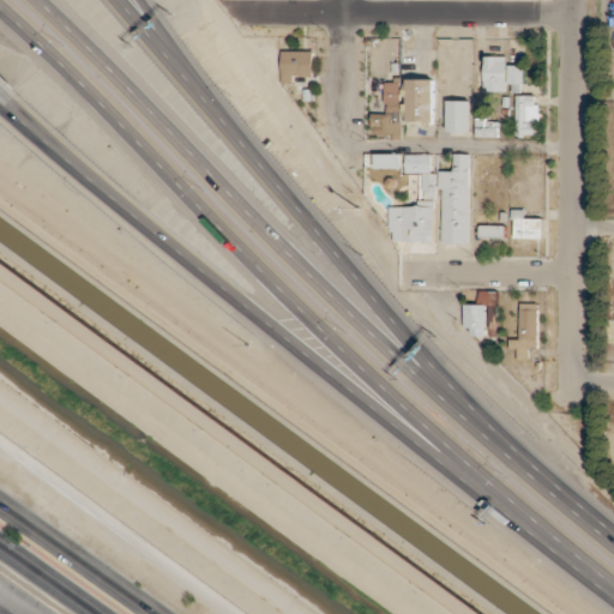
[(313,50),(282,52),(282,84),(293,84),(293,77),(313,77),(313,50)]
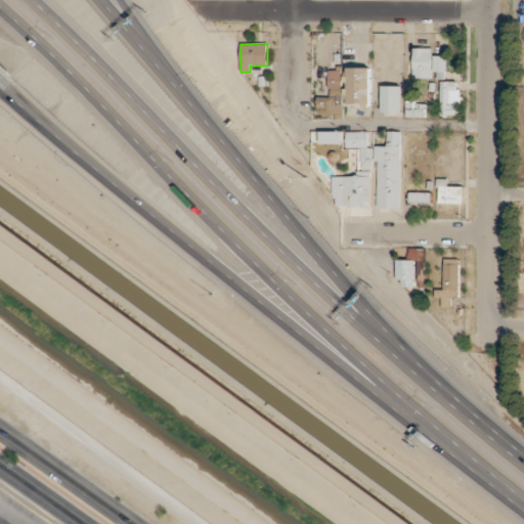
[(433,78),(433,72),(447,72),(447,55),(433,55),(433,48),(412,48),(413,79),(433,78)]
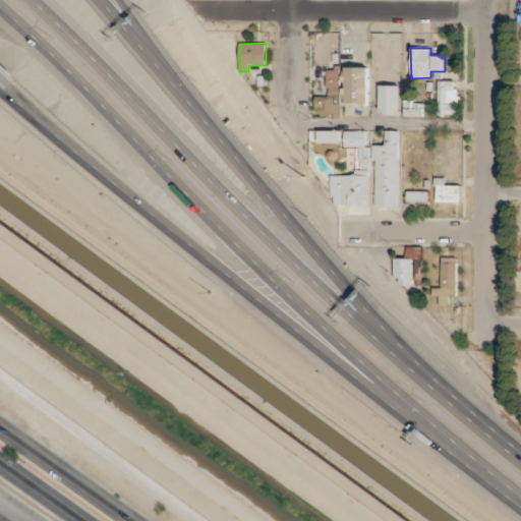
[(368,67),(346,67),(346,104),(368,104),(368,67)]
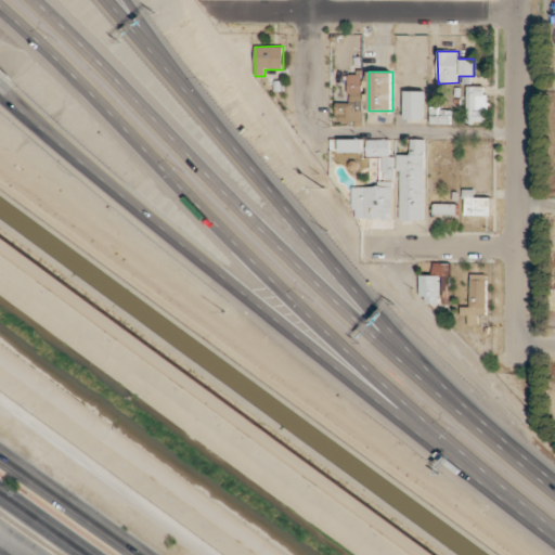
[(337,123),(363,121),(362,74),(348,74),(349,103),(336,103),(337,123)]
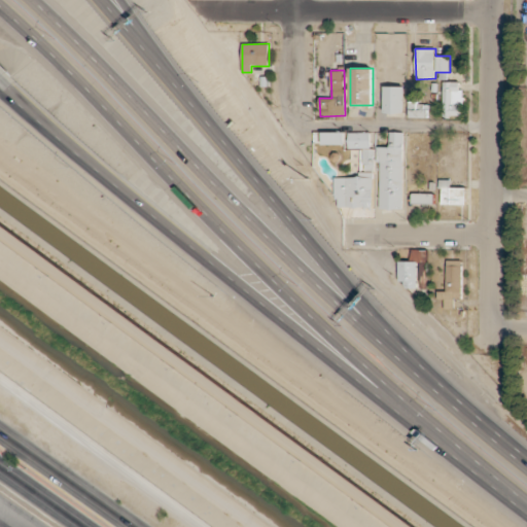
[(462,81),(444,81),(443,116),(461,116),(462,81)]
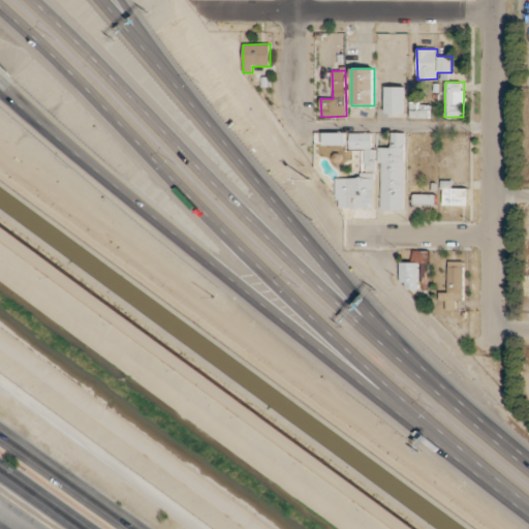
[(384,114),(405,115),(405,87),(385,87),(384,114)]
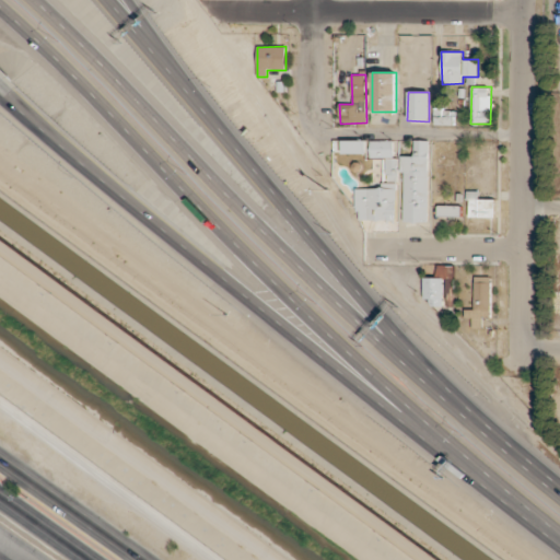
[(453,125),(453,109),(434,109),(434,125),(453,125)]
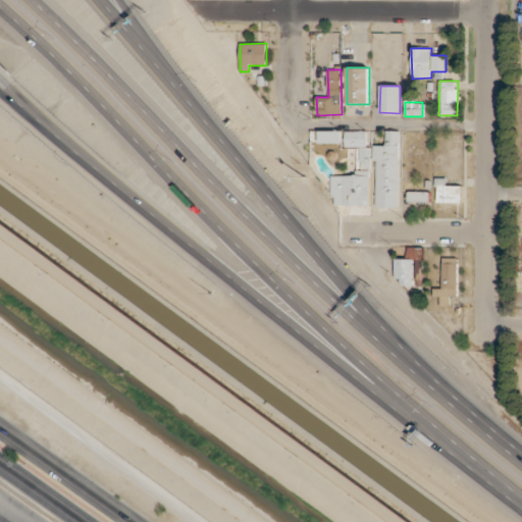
[(318,131),(318,144),(342,144),(341,131),(318,131)]
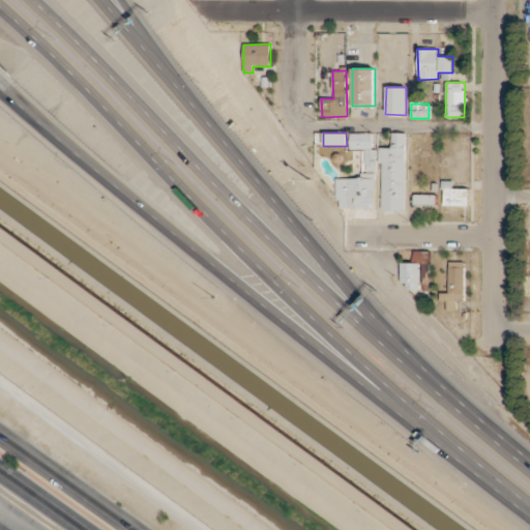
[(350,134),(350,149),(372,149),(372,133),(350,134)]
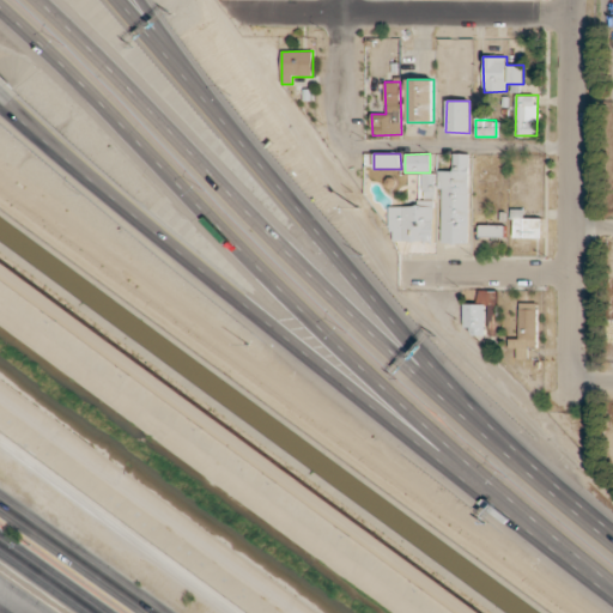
[(469,153),(453,153),(453,171),(442,171),(441,243),(468,244),(469,153)]
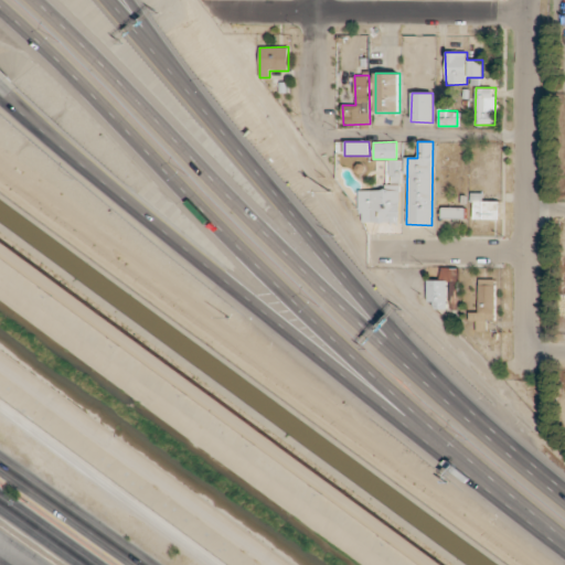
[(359,189),(359,223),(400,223),(400,160),(390,160),(390,189),(359,189)]
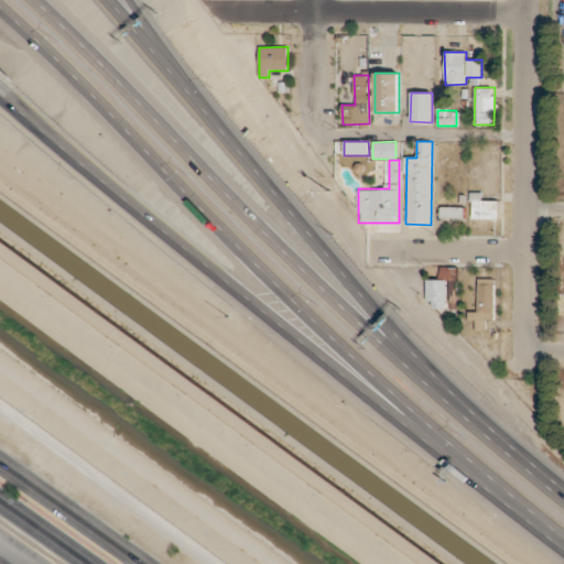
[(499,218),(498,201),(481,201),(481,193),(472,193),(472,219),(499,218)]
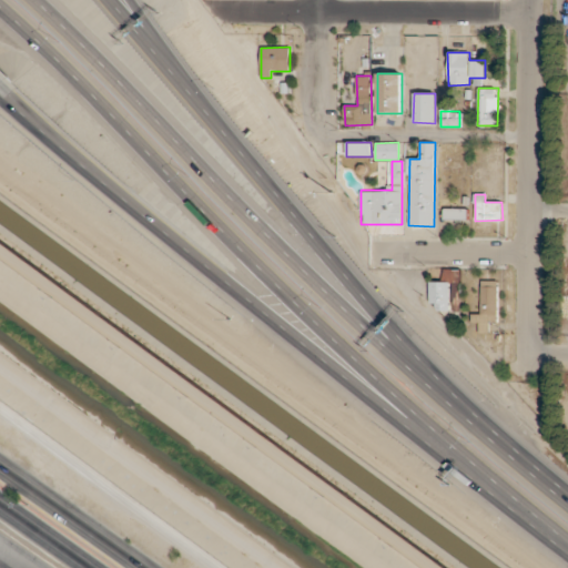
[(467,209),(444,209),(444,219),(467,219),(467,209)]
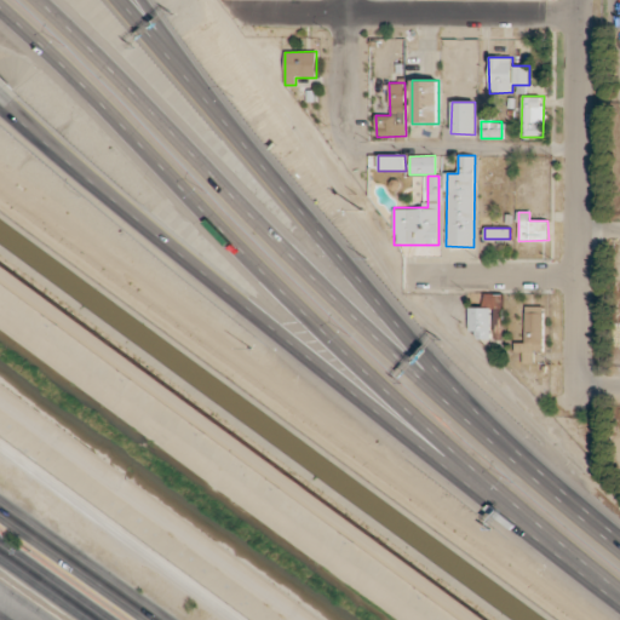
[(524,342),(515,342),(515,354),(522,354),(522,365),(534,365),(534,351),(543,351),(544,306),(524,305),(524,342)]
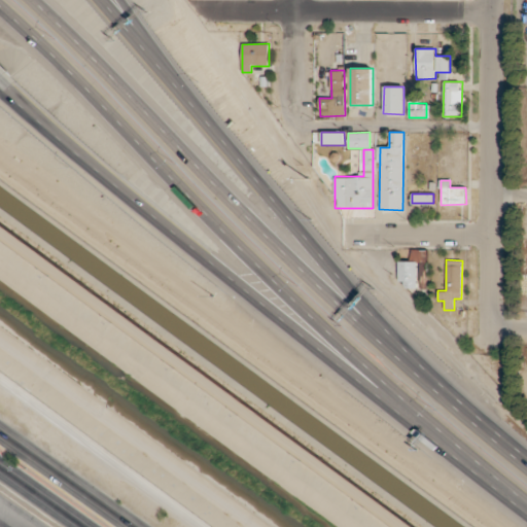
[(419,286),(419,260),(398,260),(398,286),(419,286)]
